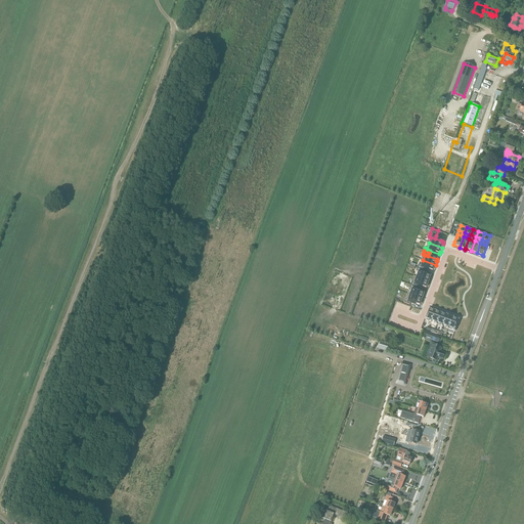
[(419,265),(417,268),(423,270),(424,267),(433,271),(433,268),(434,269),(436,265),(423,260),(421,266),(419,265)]
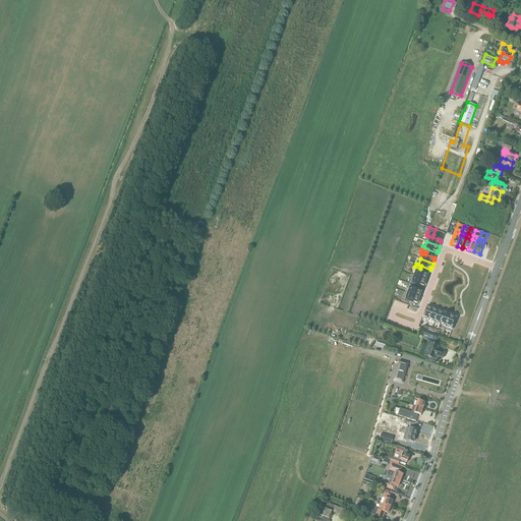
[(414,267),(413,270),(416,271),(414,276),(426,281),(428,277),(427,277),(428,275),(419,271),(420,269),(414,267)]
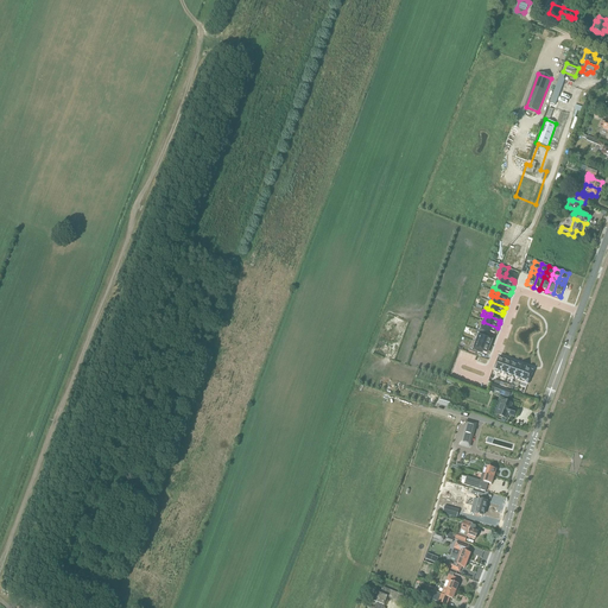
[(477,328),(476,331),(483,334),(485,330),(494,334),(495,331),(496,333),(498,328),(483,322),(481,329),(477,328)]
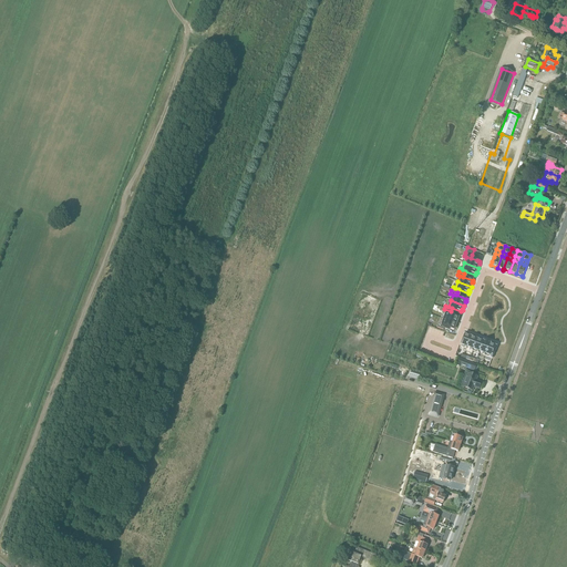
[(444,309),(443,312),(445,313),(443,319),(457,325),(460,320),(459,320),(459,318),(450,313),(451,311),(444,309)]
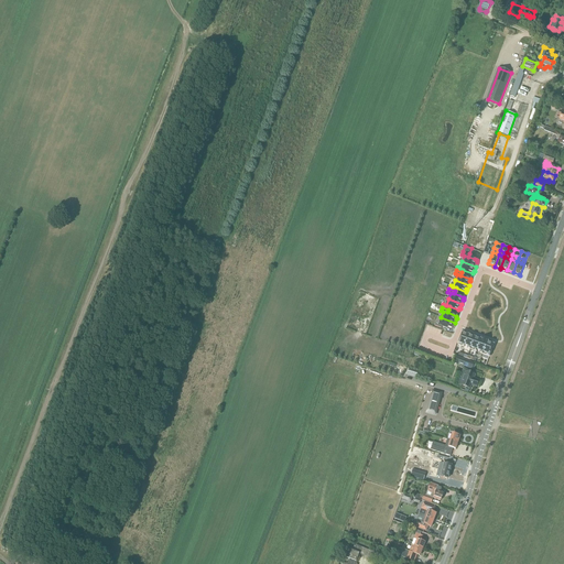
[(436,323),(435,326),(442,328),(443,325),(446,326),(452,328),(453,326),(454,326),(455,323),(441,317),(438,324),(436,323)]
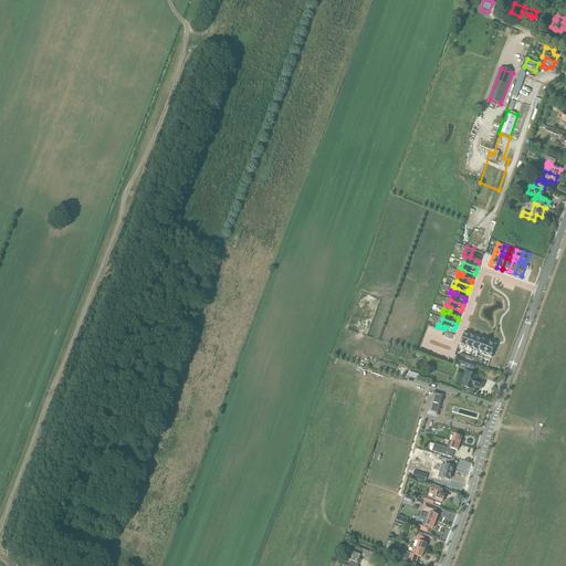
[(464,334),(459,346),(465,348),(467,347),(470,336),(464,334)]
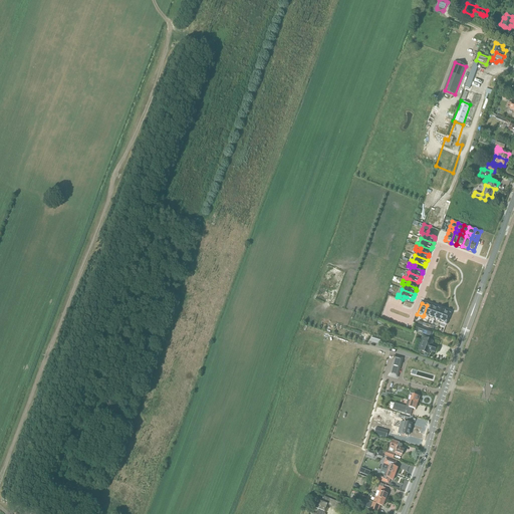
[(427,305),(424,315),(426,316),(426,317),(429,319),(433,307),(427,305)]
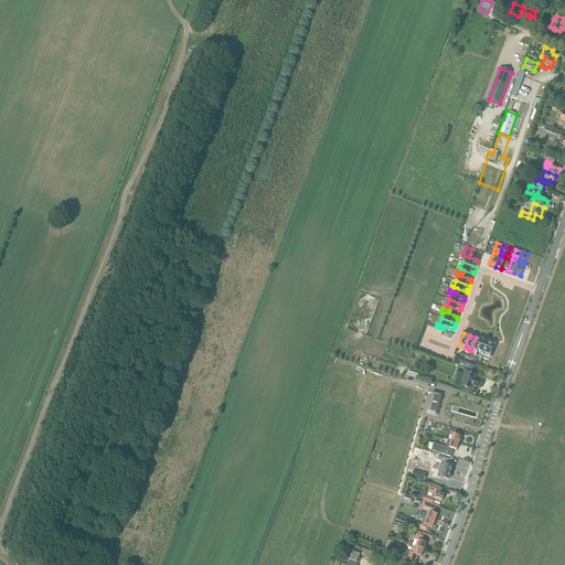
[(476,338),(471,351),(477,353),(478,351),(482,339),(481,340),(476,338)]
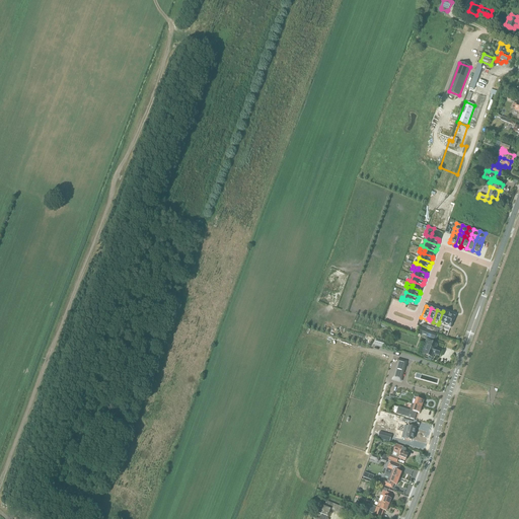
[(443,311),(439,322),(442,323),(441,325),(444,326),(449,314),(443,311)]
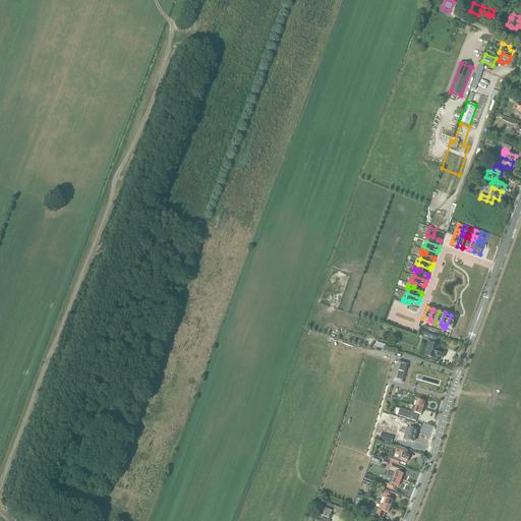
[(451,315),(446,328),(452,330),(455,322),(455,320),(456,319),(456,317),(452,316),(451,315)]
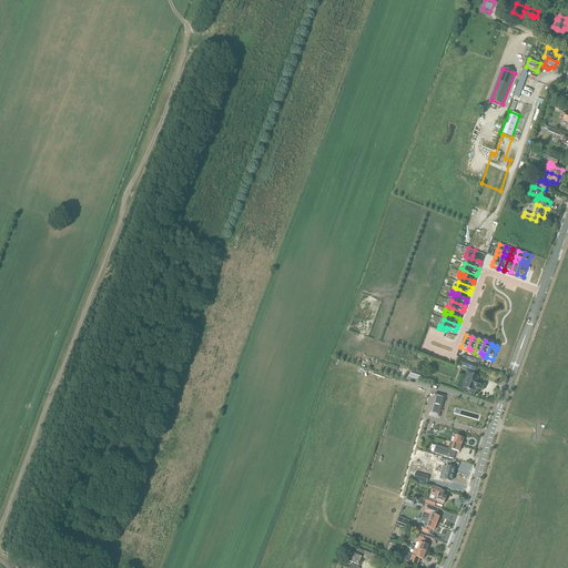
[(478,381),(479,377),(466,372),(460,387),(474,392),(475,388),(480,391),(484,383),(478,381)]
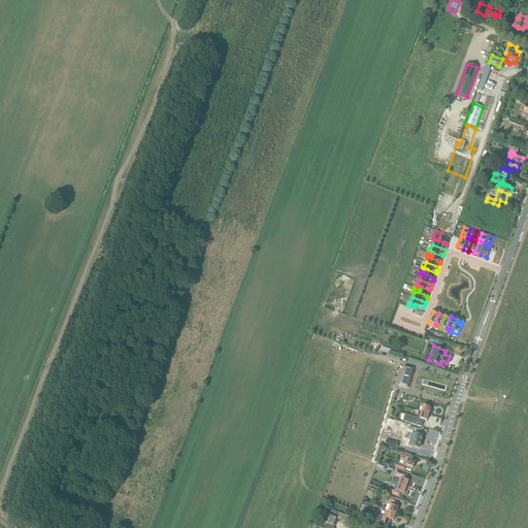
[(405,366),(400,386),(407,388),(414,368),(405,366)]
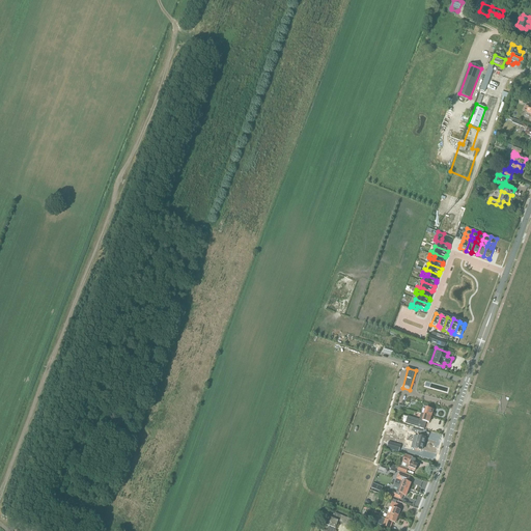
[(419,419),(408,416),(406,423),(424,428),(417,426),(418,423),(425,425),(426,422),(429,422),(430,417),(421,414),(419,419)]
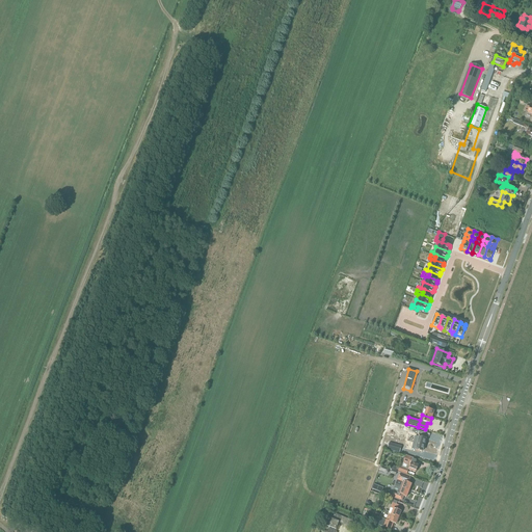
[(413,430),(413,432),(419,434),(419,437),(416,436),(415,436),(414,443),(415,443),(424,445),(426,440),(425,439),(426,435),(423,435),(424,432),(413,430)]
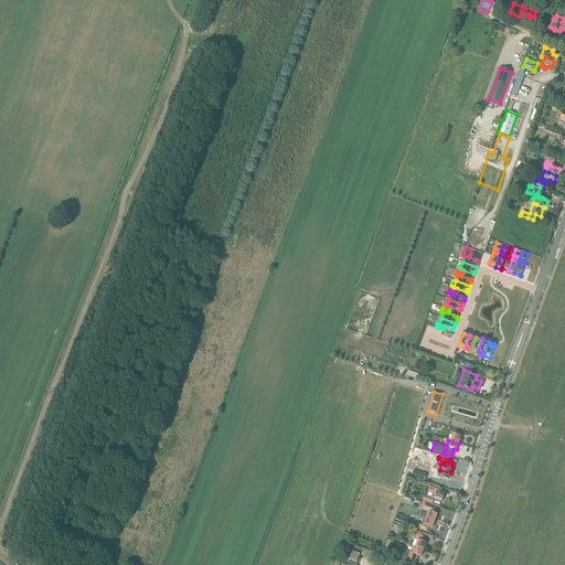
[(439,470),(437,477),(449,480),(450,472),(440,470),(439,470)]
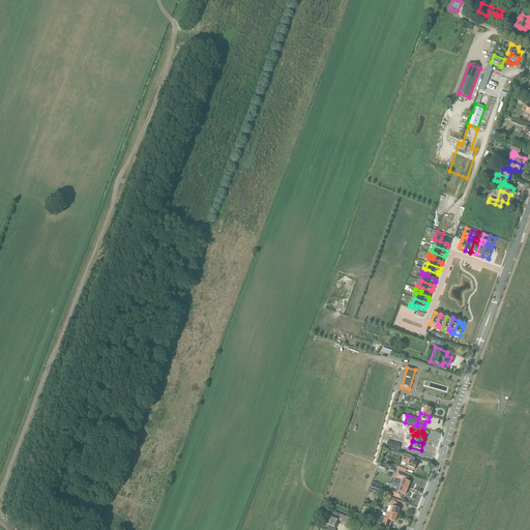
[(406,463),(405,467),(414,470),(416,464),(413,463),(415,458),(404,454),(402,461),(406,463)]
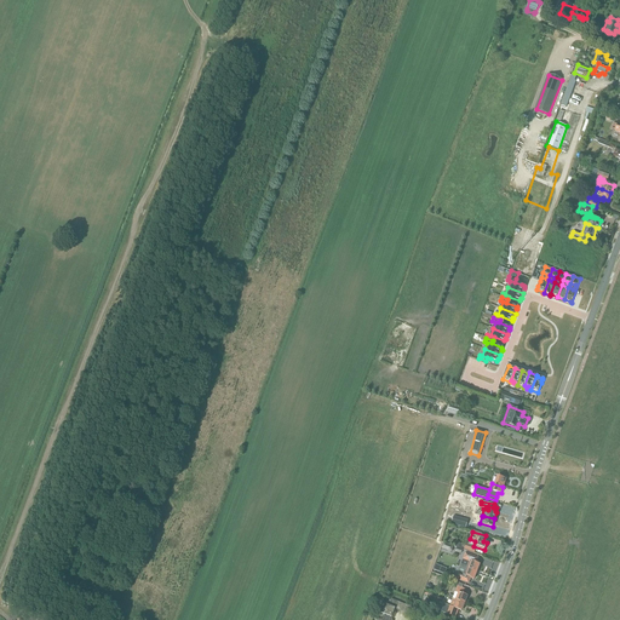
[(454,546),(443,543),(442,549),(452,552),(454,546)]
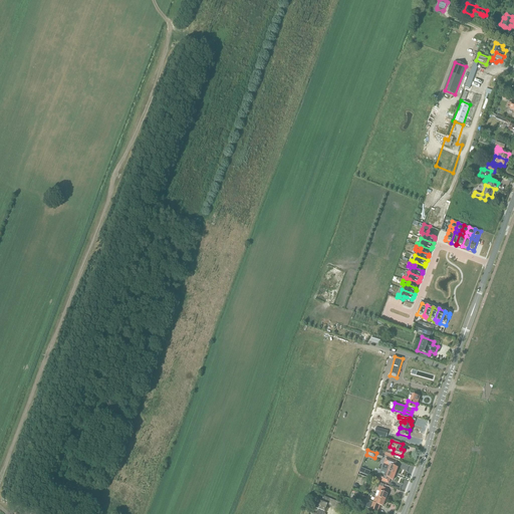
[(384,463),(378,479),(380,480),(388,483),(389,479),(393,480),(398,468),(396,467),(397,463),(387,459),(384,463)]
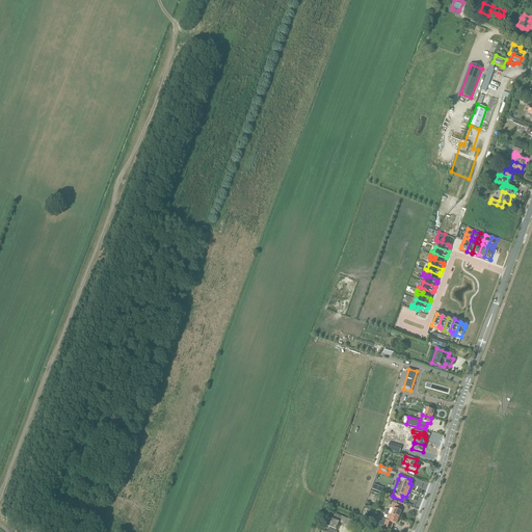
[(390,507),(391,508),(390,511),(387,510),(386,512),(389,513),(399,517),(401,511),(398,510),(400,505),(397,504),(398,502),(394,500),(393,500),(390,507)]
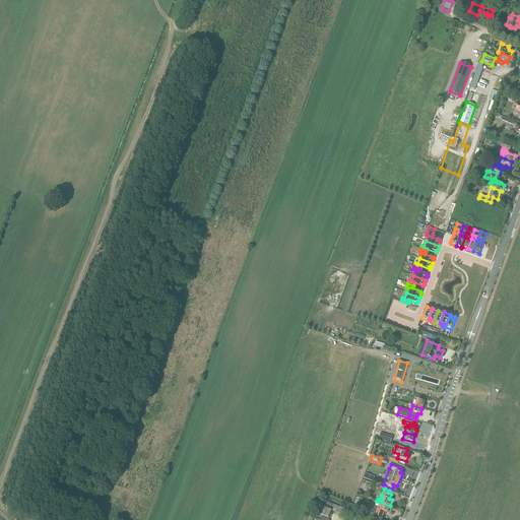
[(390,506),(380,502),(377,509),(373,508),(371,512),(382,517),(384,511),(387,512),(390,506)]
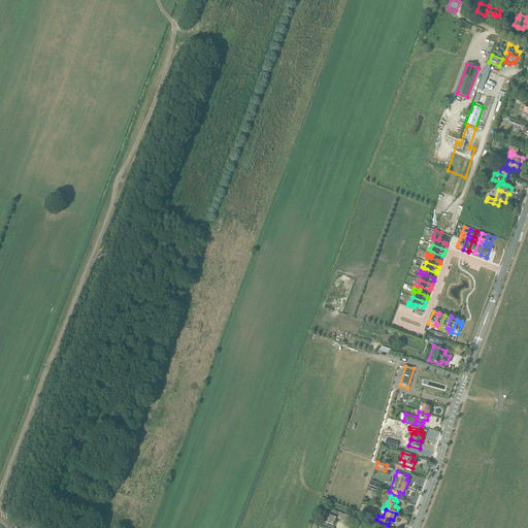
[(331,527),(336,518),(344,521),(347,516),(333,510),(332,512),(331,510),(329,515),(328,515),(325,522),(327,523),(325,527),(323,527),(322,527),(331,527)]
